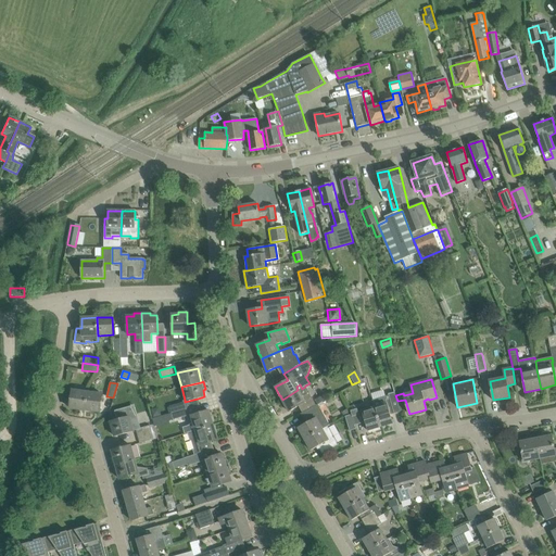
[(282,400),(289,412),(301,405),(305,412),(316,405),(310,393),(305,387),(302,389),(299,390),(298,390),(282,400)]
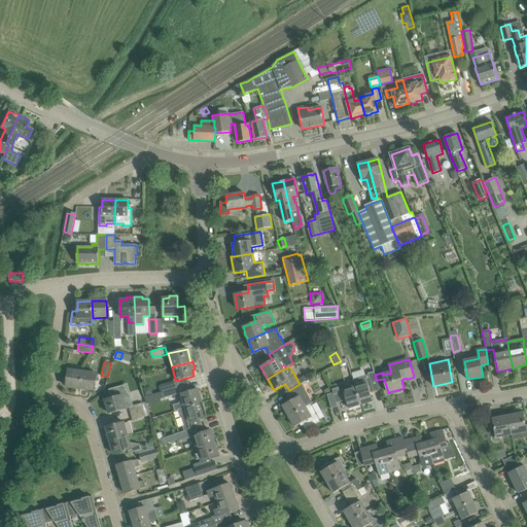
[(66,387),(80,389),(82,372),(68,370),(66,387)]
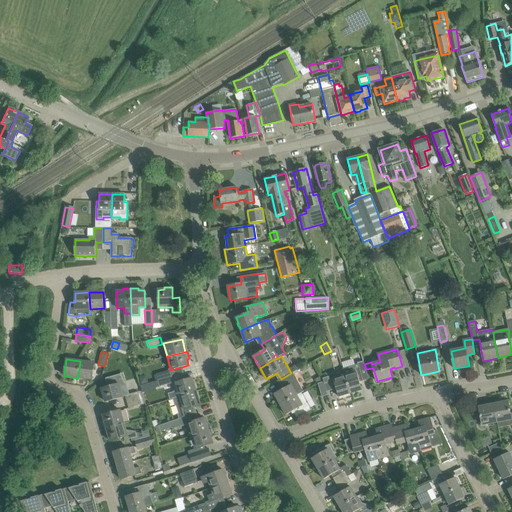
[(80,361),(78,378),(92,380),(94,363),(80,361)]
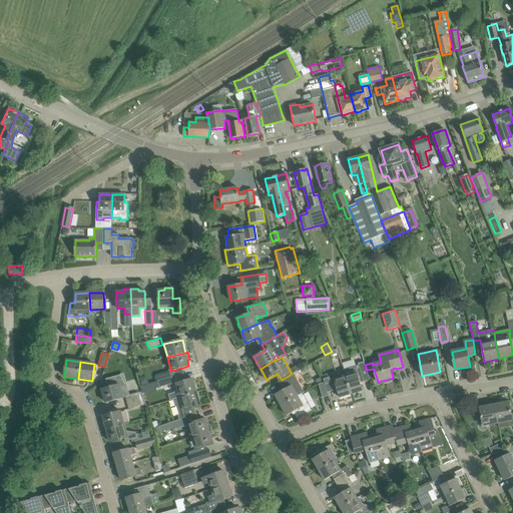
[(364,382),(370,380),(367,370),(365,365),(365,362),(359,364),(359,365),(344,369),(346,376),(351,394),(363,391),(359,380),(363,379),(364,382)]
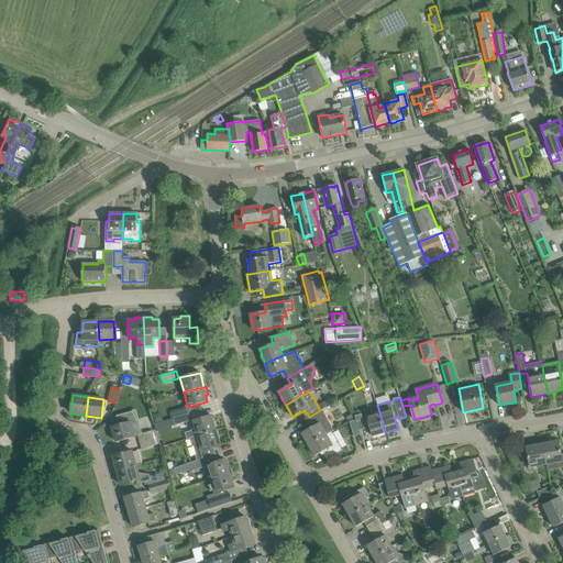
[(328,399),(319,405),(322,409),(327,407),(331,405),(328,399)]
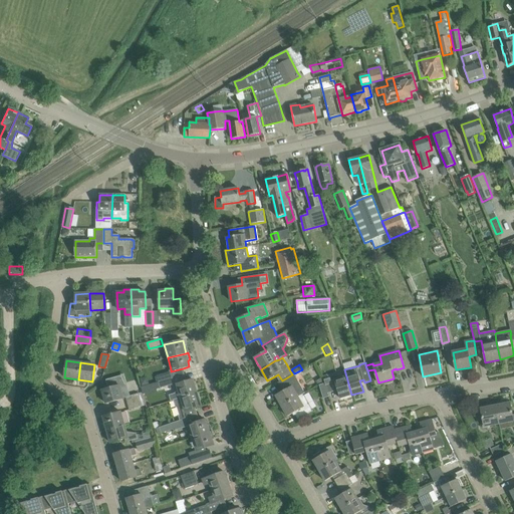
[(169,371),(156,375),(157,376),(155,377),(156,381),(158,380),(158,381),(171,378),(169,371)]
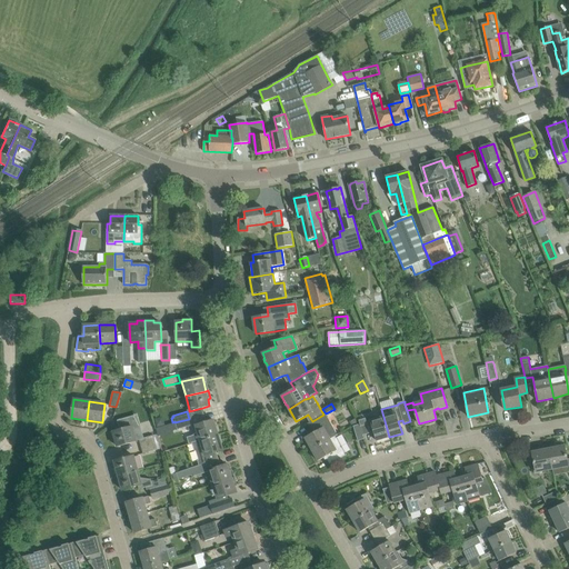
[(335,437),(338,436),(337,435),(327,417),(327,416),(326,413),(323,415),(312,421),(308,423),(312,433),(305,438),(311,449),(335,437)]
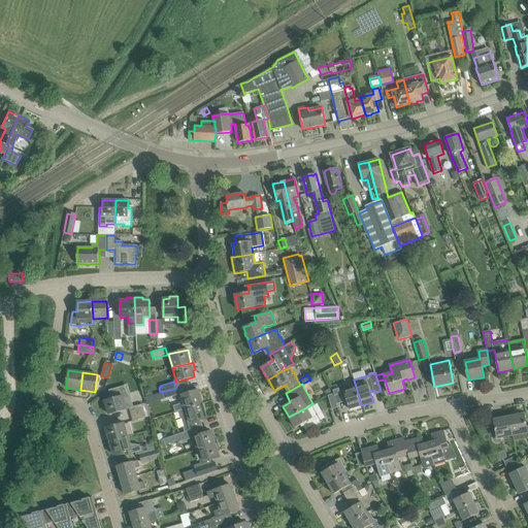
[(111,399),(105,400),(108,415),(126,409),(127,409),(121,387),(109,390),(111,399)]
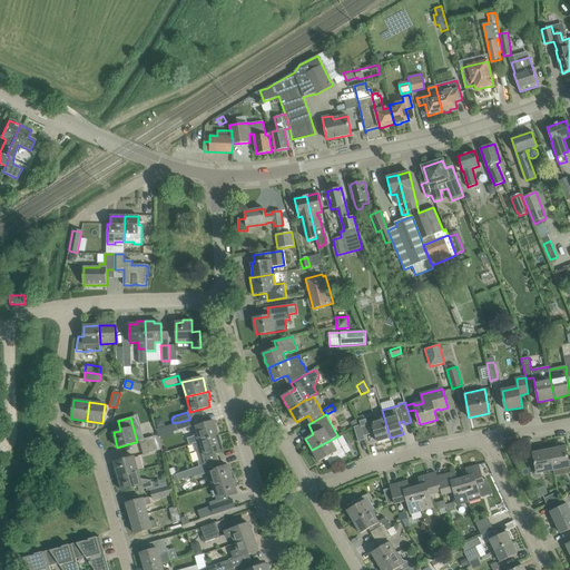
[(360,421),(361,425),(364,435),(371,434),(370,430),(373,429),(377,442),(390,438),(384,418),(367,422),(366,420),(360,421)]
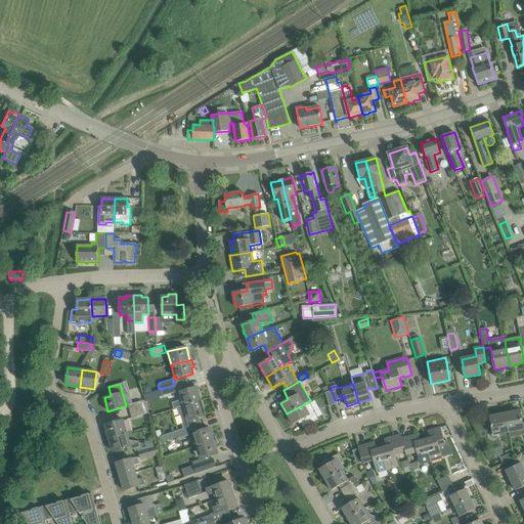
[(176,392),(174,386),(161,389),(162,392),(159,393),(160,397),(176,392)]
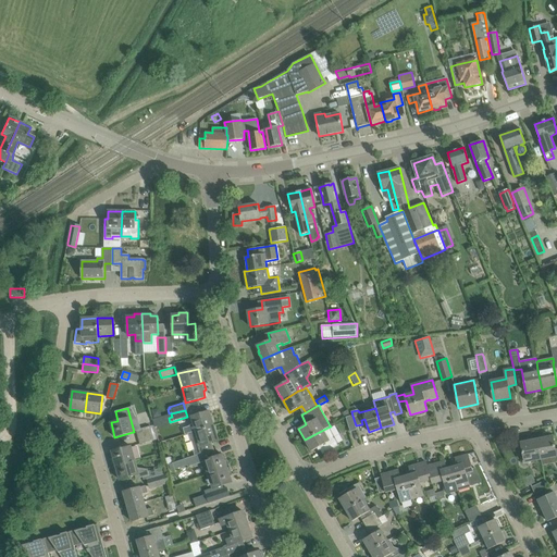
[(187,428),(183,429),(185,435),(188,434),(188,433),(213,425),(209,411),(190,417),(193,424),(187,428)]
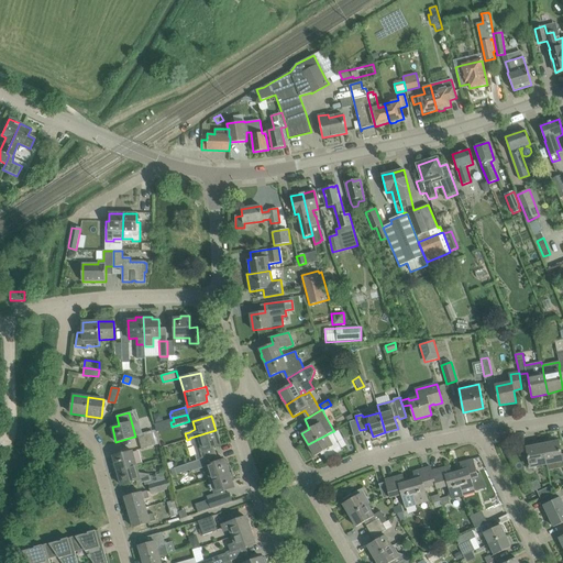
[(361,434),(360,430),(356,420),(350,421),(354,437),(361,434)]
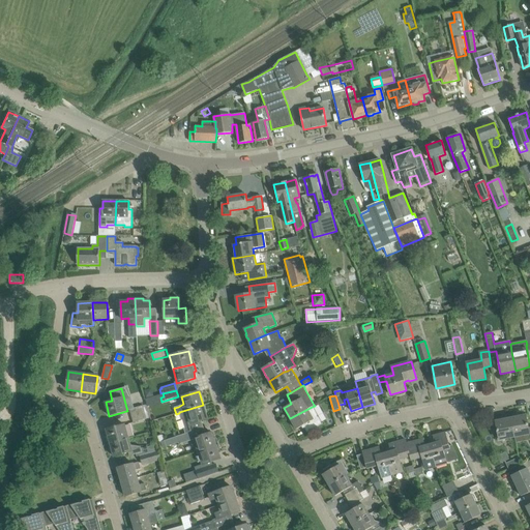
[(179,412),(179,413),(181,420),(182,420),(185,429),(183,429),(185,434),(204,428),(201,421),(207,419),(203,405),(179,412)]
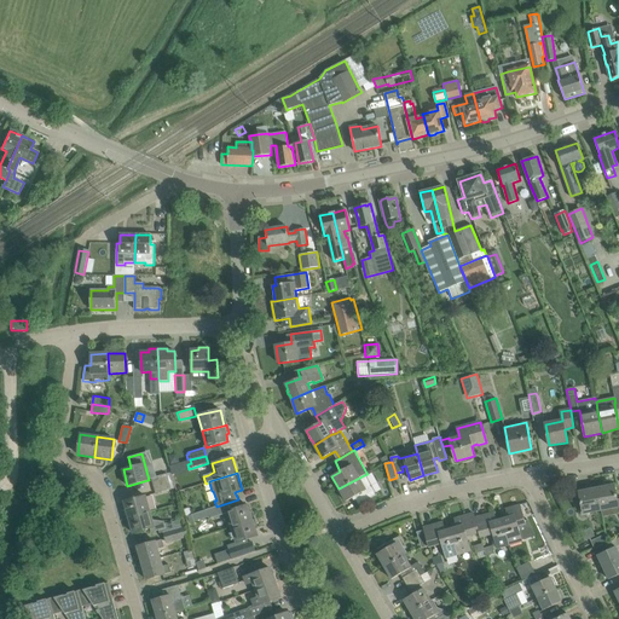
[(151,478),(154,486),(169,481),(167,474),(151,478)]
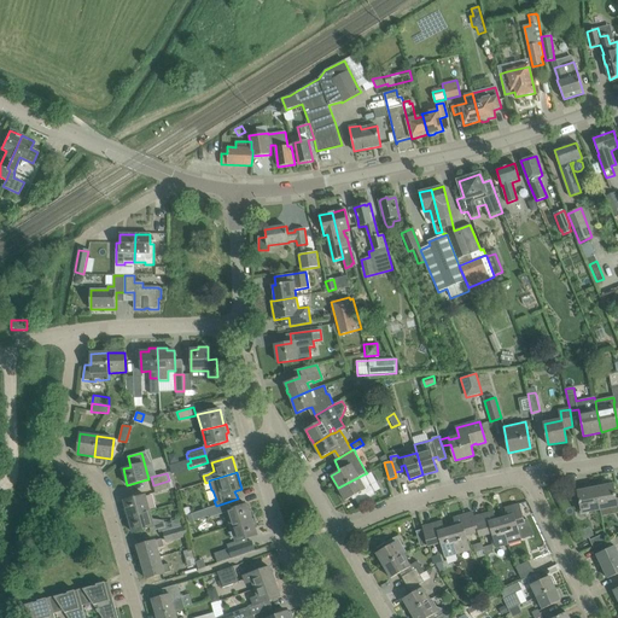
[(363,474),(338,488),(339,489),(337,490),(340,497),(343,496),(345,501),(354,496),(357,505),(375,495),(363,474)]
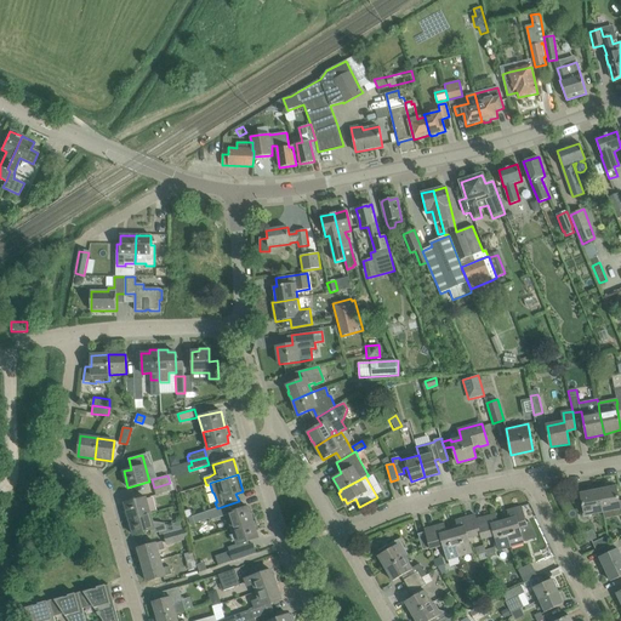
[(170,483),(154,488),(155,495),(172,491),(170,483)]
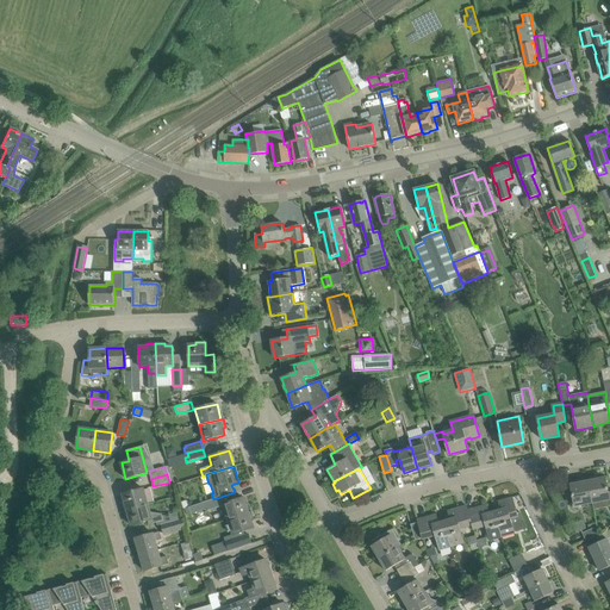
[(605,478),(587,481),(592,503),(609,499),(605,478)]
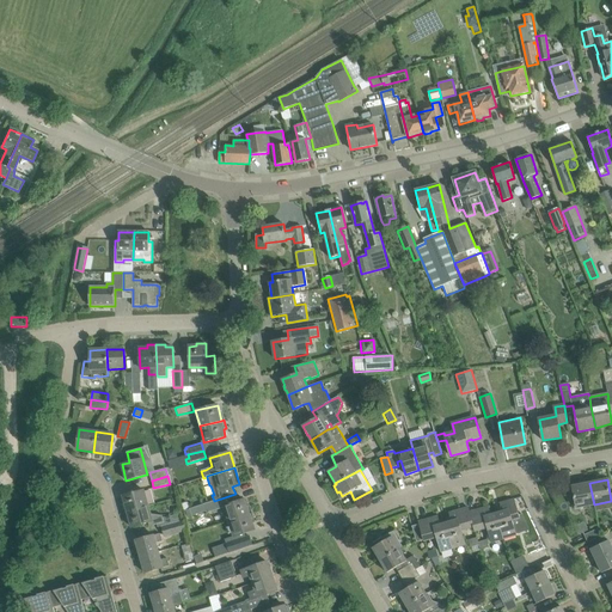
[(594,505),(589,483),(573,487),(576,508),(594,505)]
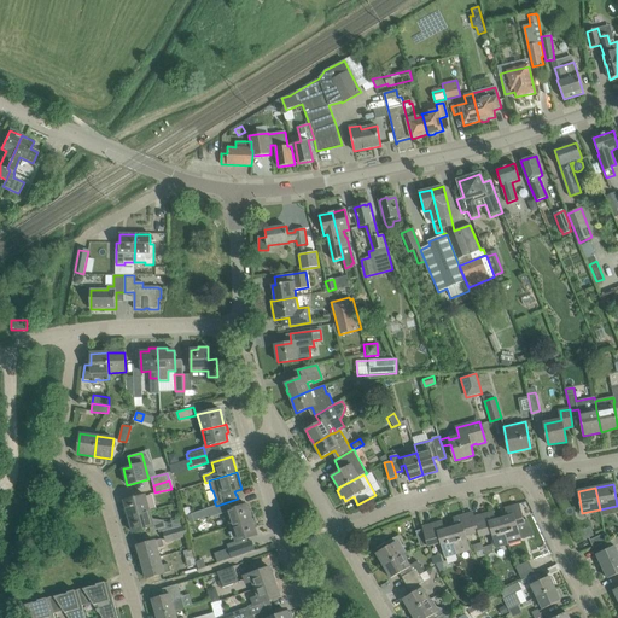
[(124,501),(129,517),(151,511),(146,495),(124,501)]
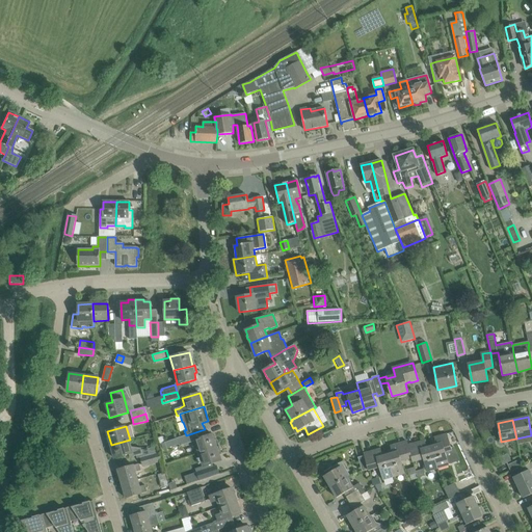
[(165,443),(166,449),(192,441),(190,434),(176,439),(165,443)]
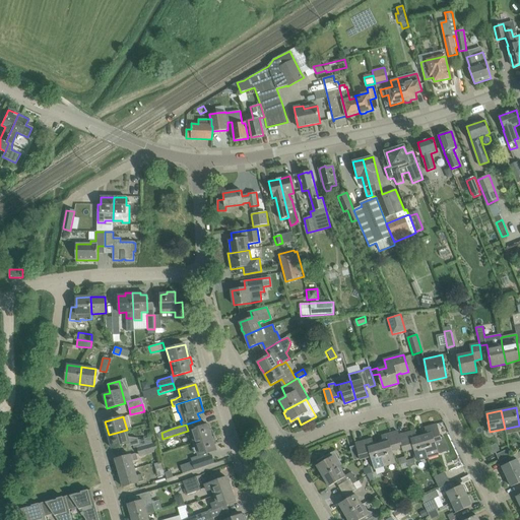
[(202,427),(190,431),(195,443),(212,438),(212,437),(214,437),(212,430),(209,431),(207,425),(202,427)]
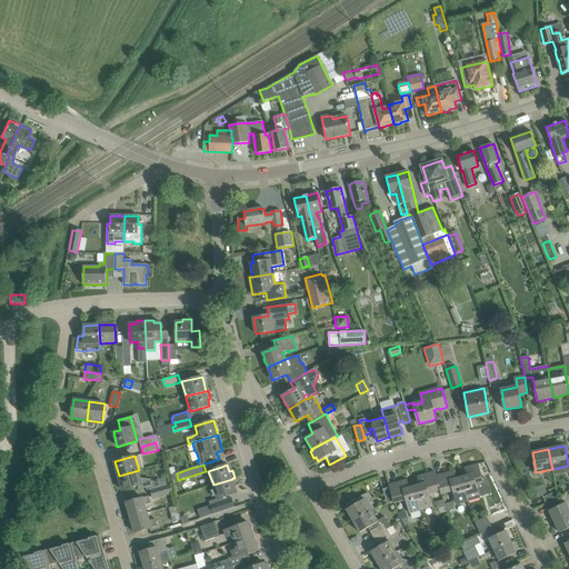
[(467,476),(461,477),(468,501),(480,498),(480,496),(491,492),(486,478),(482,479),(478,465),(465,468),(467,476)]
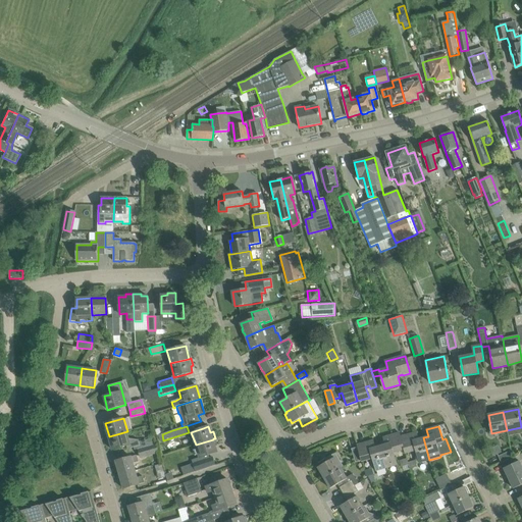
[(138,450),(148,447),(147,446),(146,439),(139,441),(138,439),(129,438),(127,431),(109,436),(112,450),(126,446),(127,449),(134,448),(135,450),(138,450)]
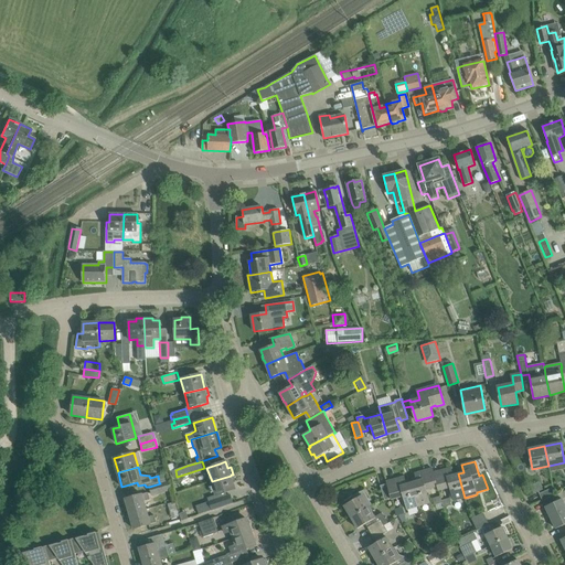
[(439,472),(434,475),(437,487),(438,491),(449,488),(454,501),(465,498),(458,473),(454,476),(451,468),(440,471),(441,473),(439,475),(439,472)]
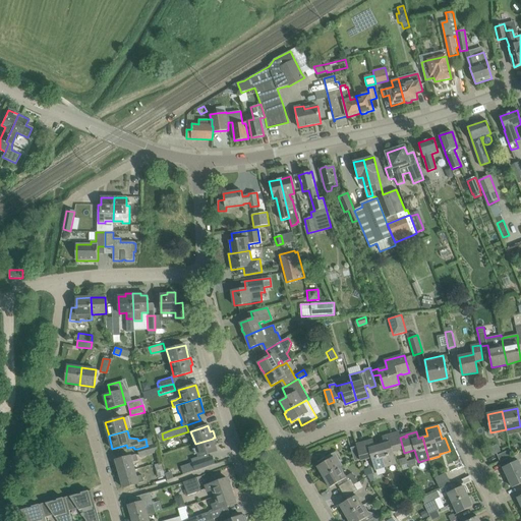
[(384,444),(380,446),(386,467),(397,464),(393,452),(403,449),(400,438),(399,432),(392,433),(382,437),(384,444)]
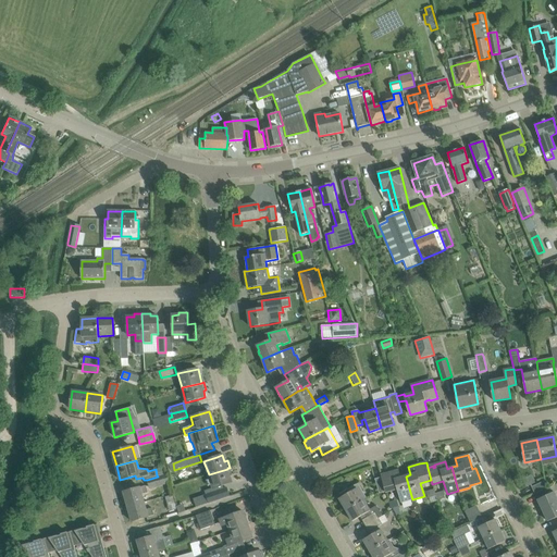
[(213,489),(203,492),(208,505),(230,496),(226,489),(223,490),(222,486),(232,483),(227,469),(209,474),(213,489)]
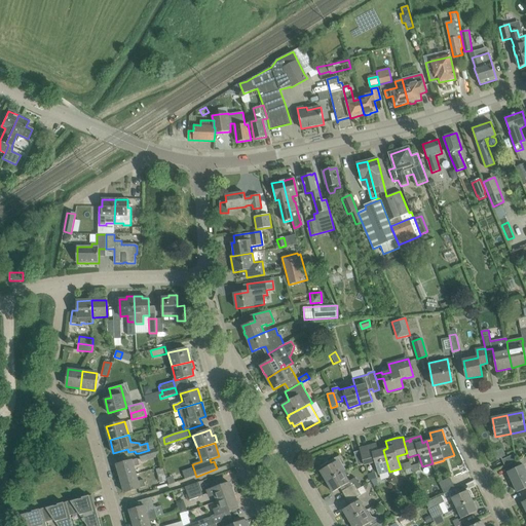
[(362,455),(365,465),(375,462),(379,475),(389,472),(383,450),(378,451),(376,444),(366,447),(368,454),(362,455)]
